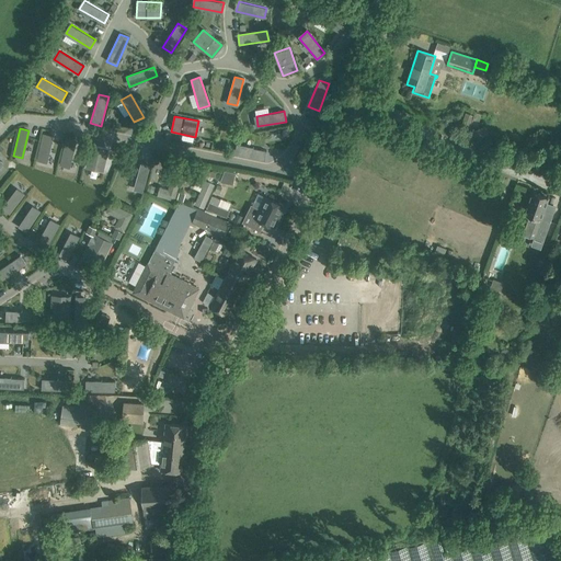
[(43,134),(37,162),(46,163),(53,136),(43,134)]
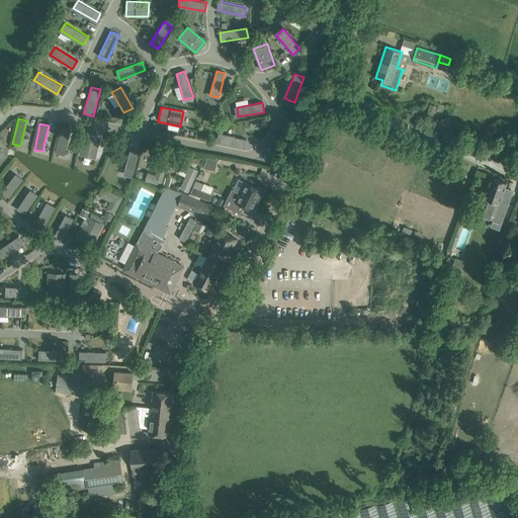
[(62,128),(56,154),(65,156),(70,131),(62,128)]
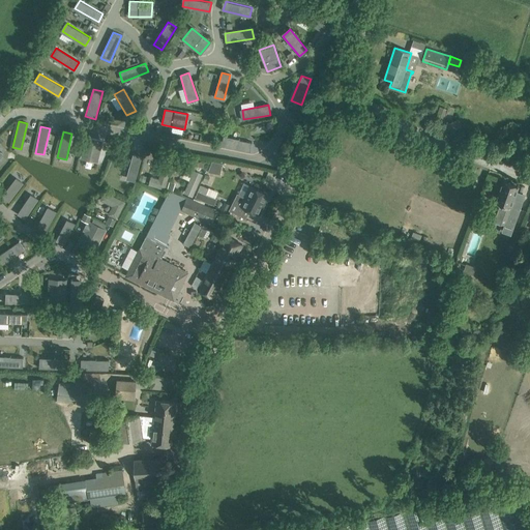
[(224,137),(222,146),(249,152),(251,143),(224,137)]
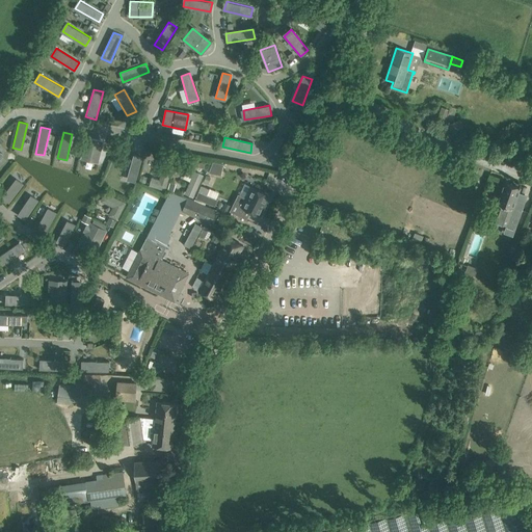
[(87,138),(82,160),(97,163),(102,141),(87,138)]
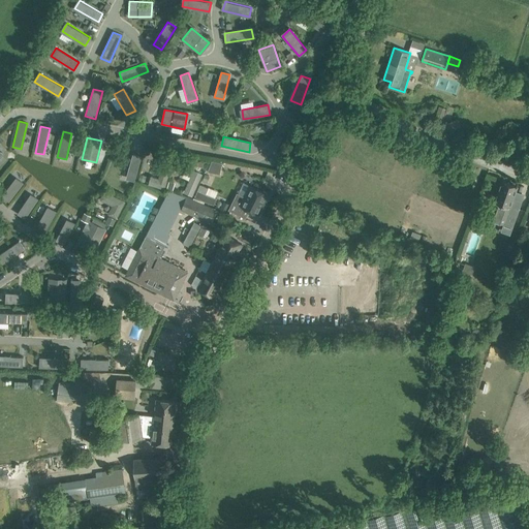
[(133,154),(126,180),(134,182),(141,156),(133,154)]
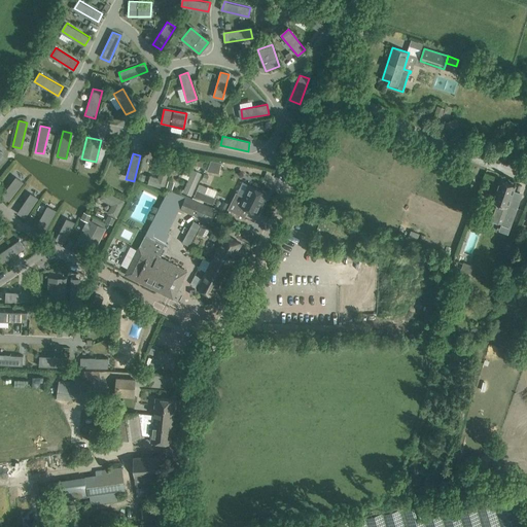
[(210,162),(206,172),(218,174),(220,164),(210,162)]
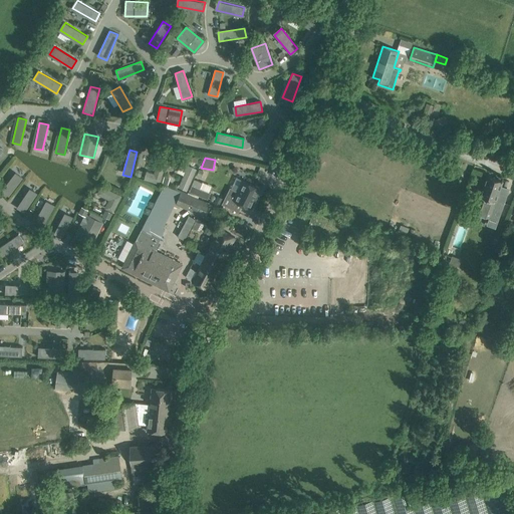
[(147,172),(145,180),(161,185),(167,163),(159,160),(155,174),(147,172)]
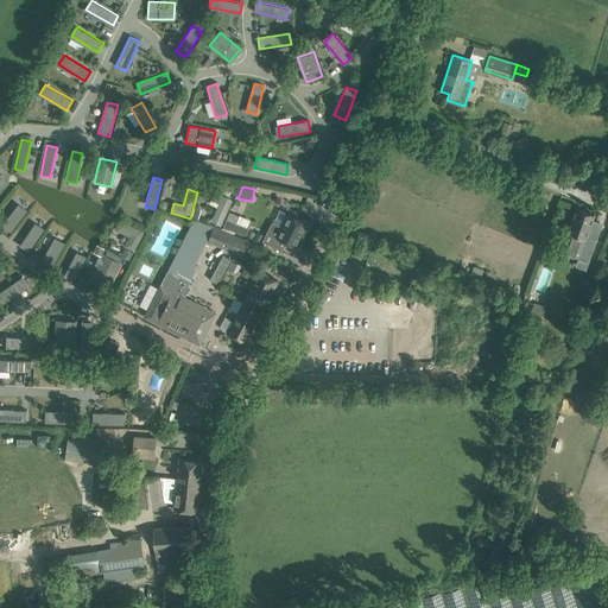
[(222,196),(211,221),(221,226),(233,201),(222,196)]
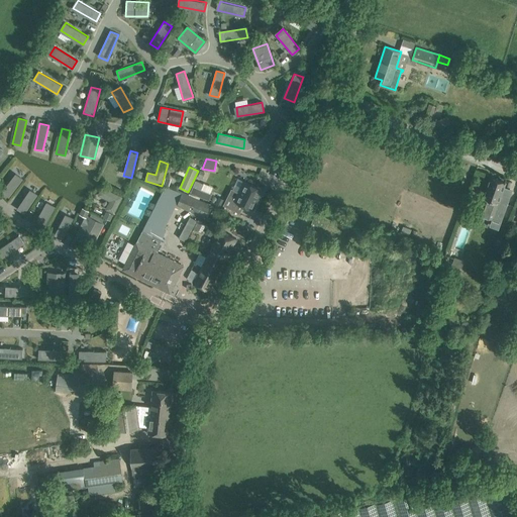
[(15,174),(1,193),(8,197),(21,179),(15,174)]
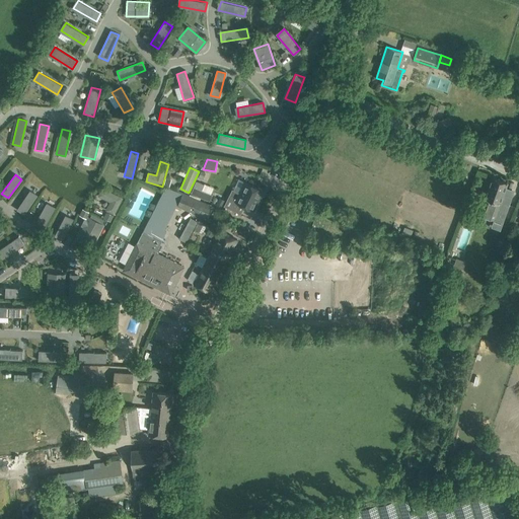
[(504,192),(507,182),(493,177),(479,214),(495,219),(495,217),(504,220),(513,195),(504,192)]
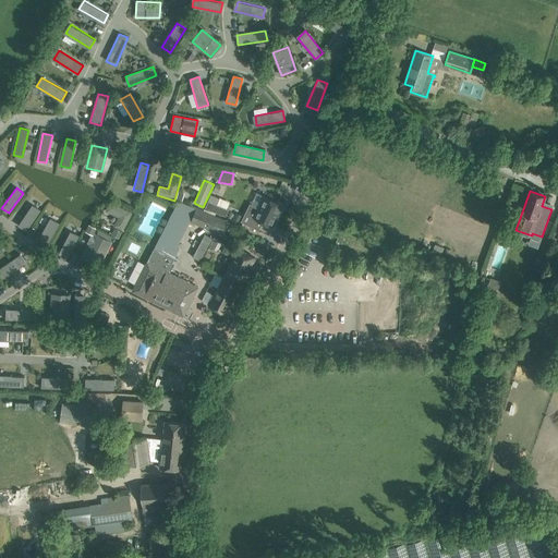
[(208,202),(205,208),(226,217),(229,210),(227,209),(217,205),(219,198),(210,195),(208,202)]
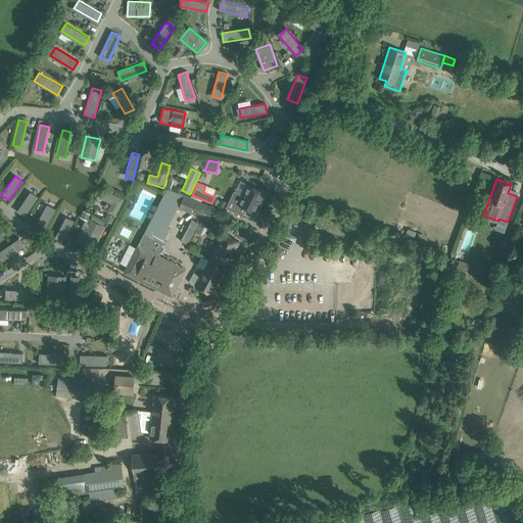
[(234,191),(226,207),(242,216),(246,207),(255,211),(266,191),(247,183),(241,194),(234,191)]
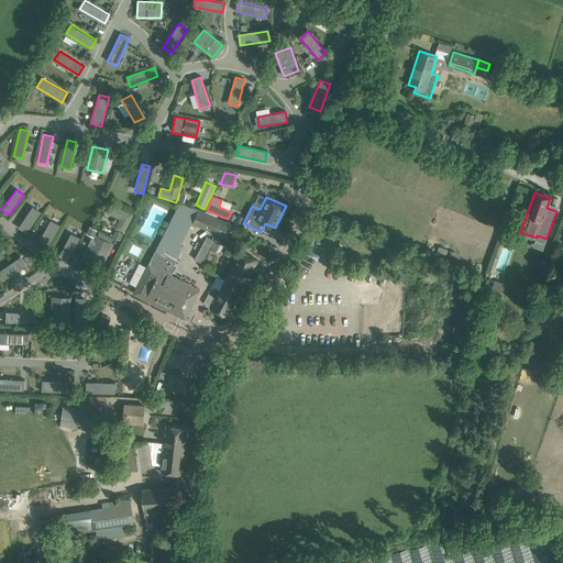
[(111,205),(108,212),(120,219),(116,228),(123,231),(132,214),(111,205)]
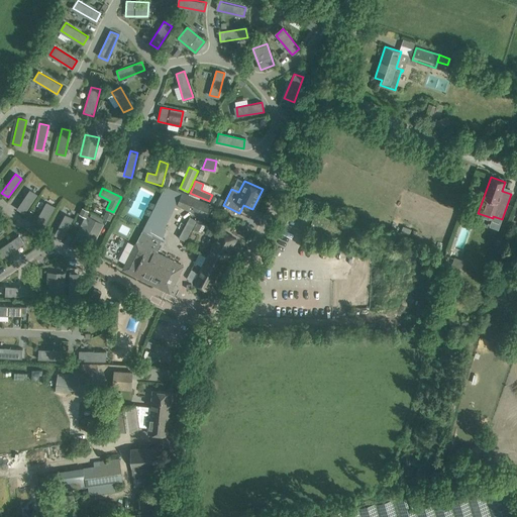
[(29,190),(17,210),(24,214),(36,194),(29,190)]
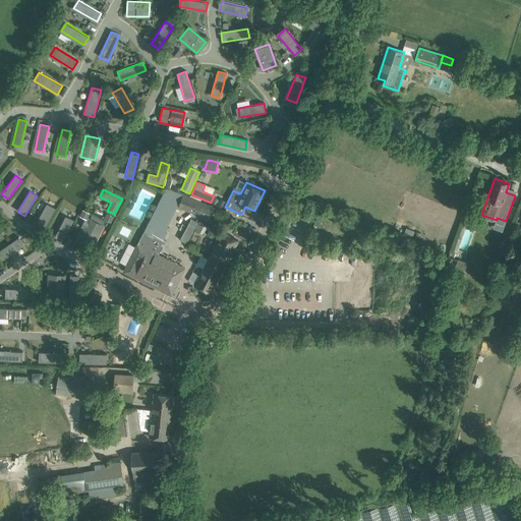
[(212,206),(210,205),(182,193),(177,206),(207,218),(212,206)]
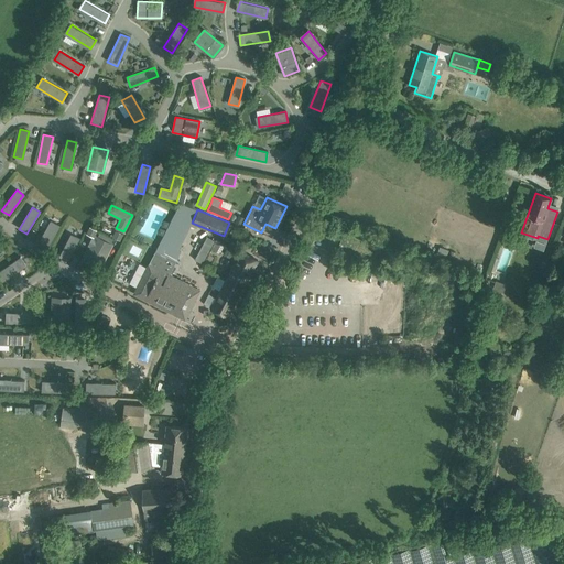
[(239,214),(235,221),(240,224),(243,216),(239,214)]
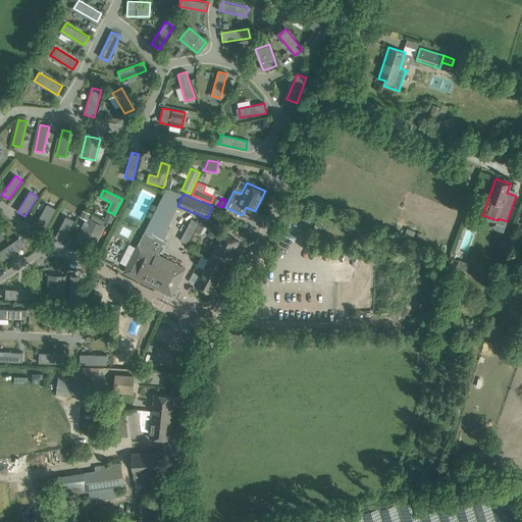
[(47,205),(35,228),(42,232),(54,209),(47,205)]
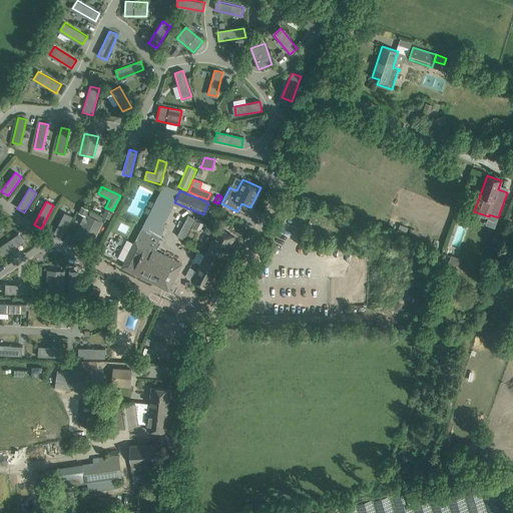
[(81,207),(78,213),(85,216),(88,210),(81,207)]
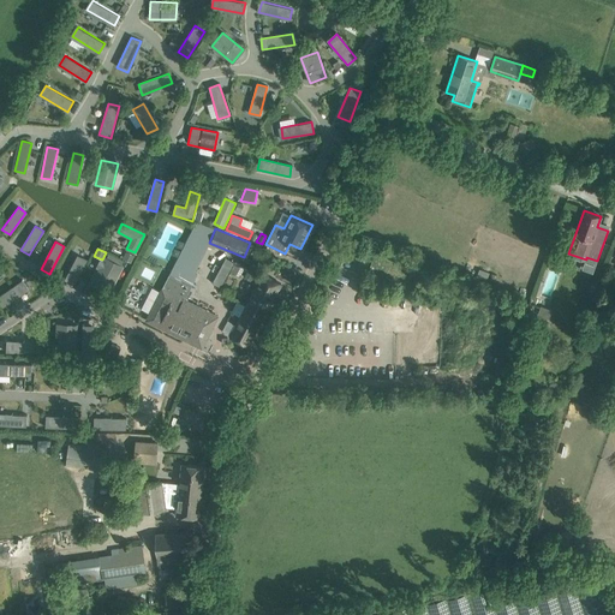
[(126,252),(123,258),(131,263),(135,256),(126,252)]
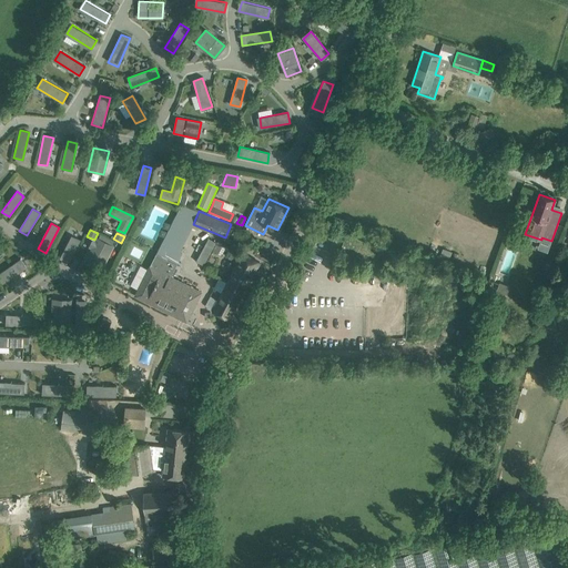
[(72,235),(60,259),(68,263),(80,240),(72,235)]
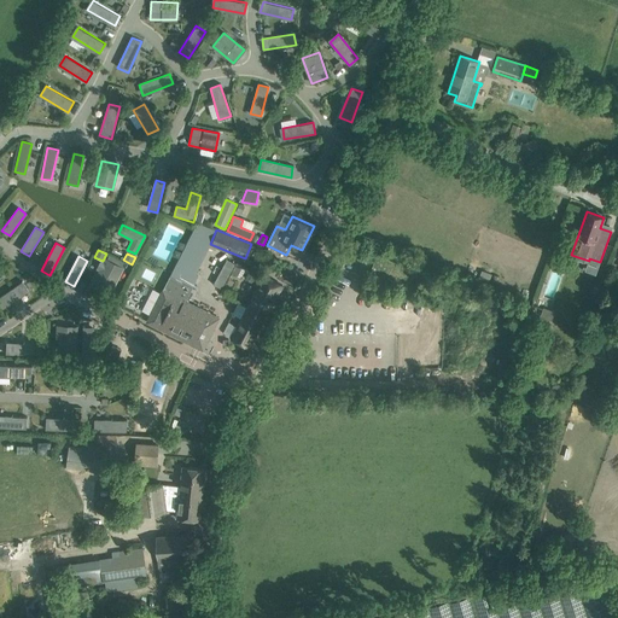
[(98,272),(95,278),(104,281),(99,291),(104,293),(110,297),(123,269),(122,268),(123,263),(109,256),(106,261),(104,260),(103,263),(98,272)]
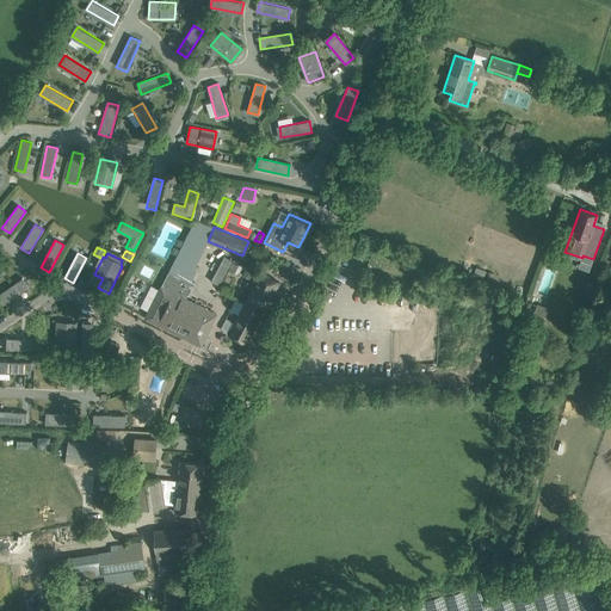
[(234,259),(234,260),(224,255),(220,266),(229,271),(229,270),(239,275),(245,265),(234,259)]
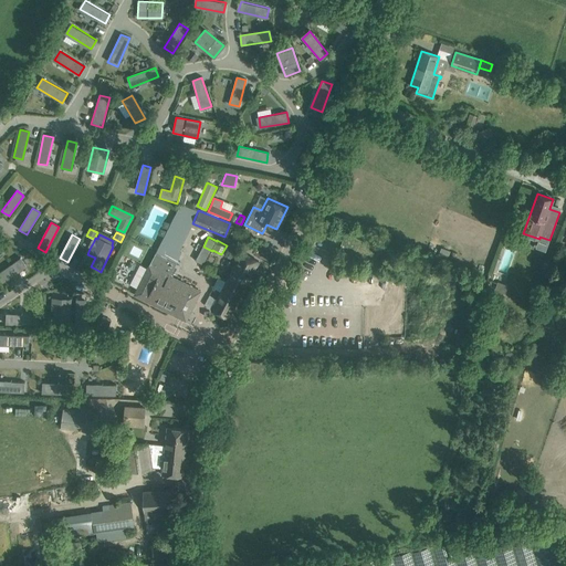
[(177,252),(160,244),(156,254),(176,264),(181,254),(177,252)]
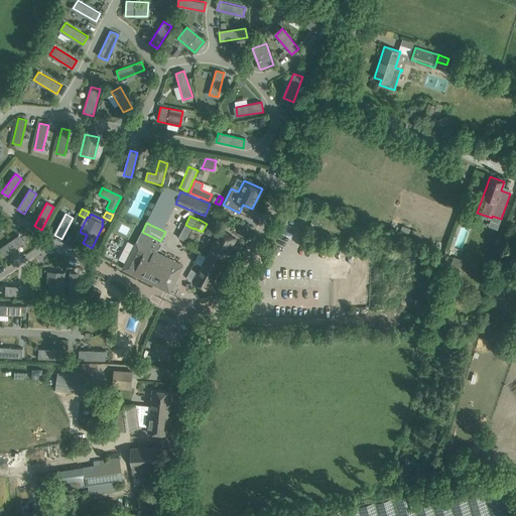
[(207,227),(205,233),(211,237),(214,231),(207,227)]
